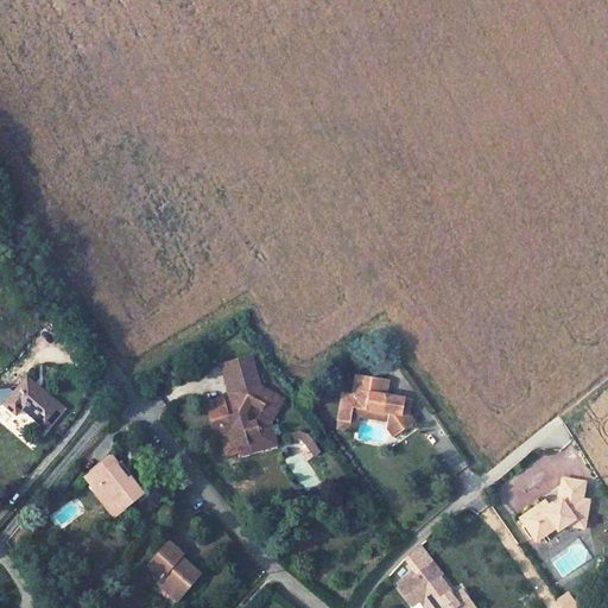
[(232,429),(235,443),(259,437),(261,447),(274,444),(268,420),(282,397),(258,382),(249,352),(223,359),(232,391),(229,397),(223,398),(222,394),(204,399),(214,434),(217,432),(232,429)]
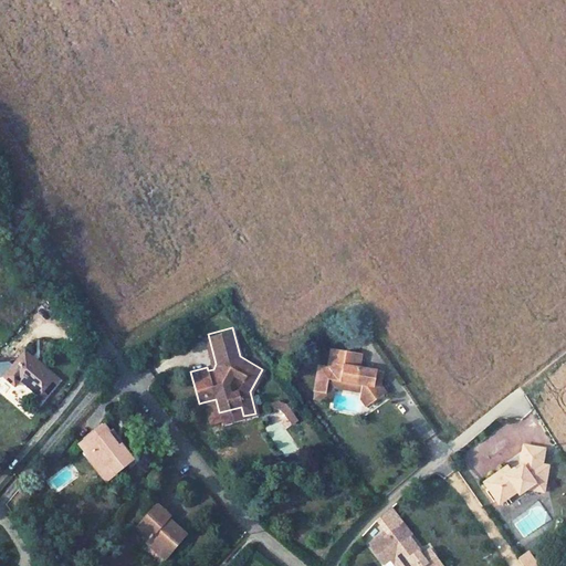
[(315,365),(311,389),(313,390),(323,391),(325,378),(332,379),(357,384),(359,384),(359,386),(358,389),(357,397),(364,406),(369,401),(383,392),(378,385),(371,384),(374,371),(356,368),(358,355),(334,350),(328,349),(325,366),(315,365)]
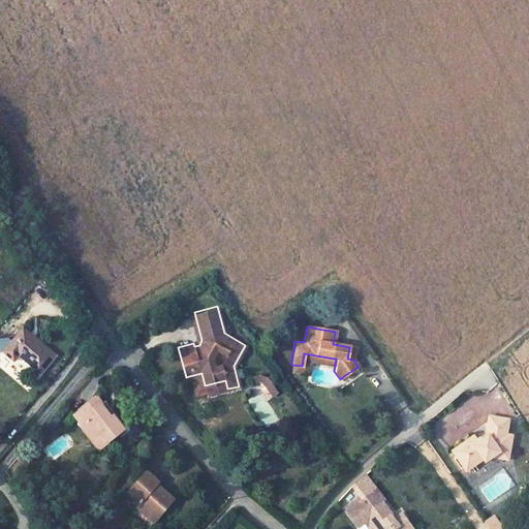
[(27,333),(6,356),(17,367),(22,361),(43,379),(58,362),(27,333)]
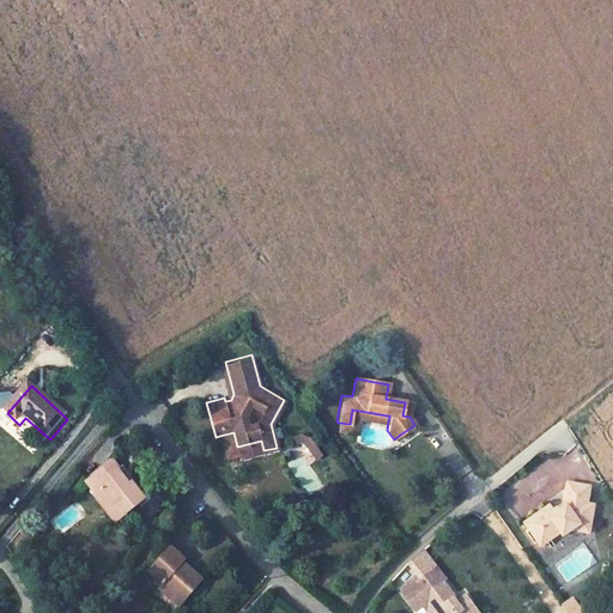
[(410,417),(412,404),(405,402),(402,416),(410,417)]
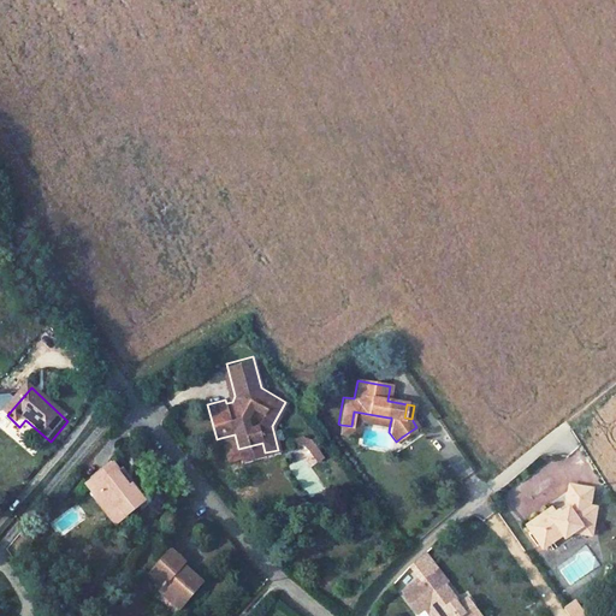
[(360,419),(390,424),(391,420),(391,418),(389,418),(361,413),(360,419)]
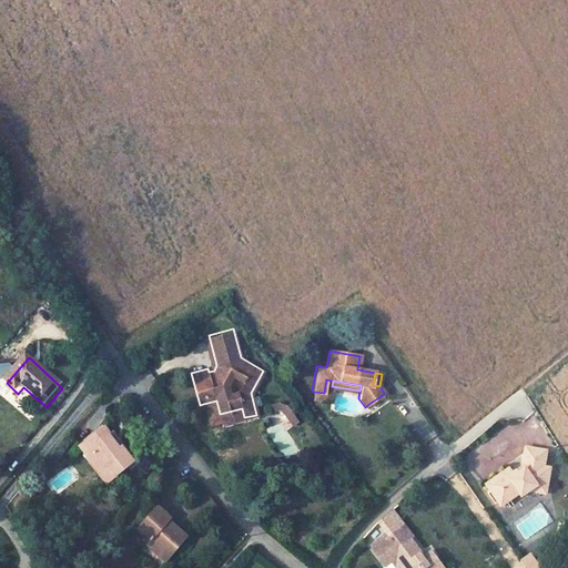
[(313,397),(328,401),(330,394),(324,393),(314,392),(313,397)]
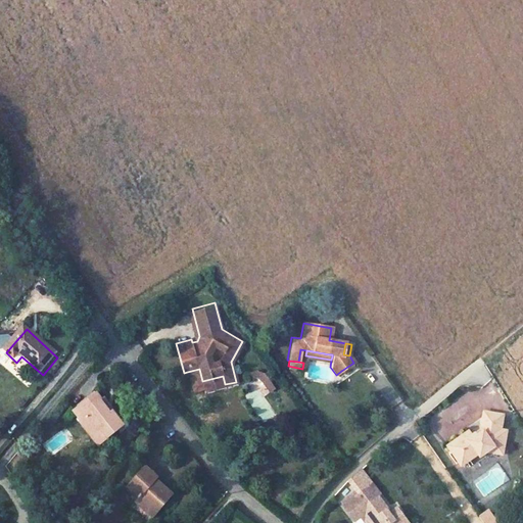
[(345,380),(361,371),(357,365),(341,374),(345,380)]
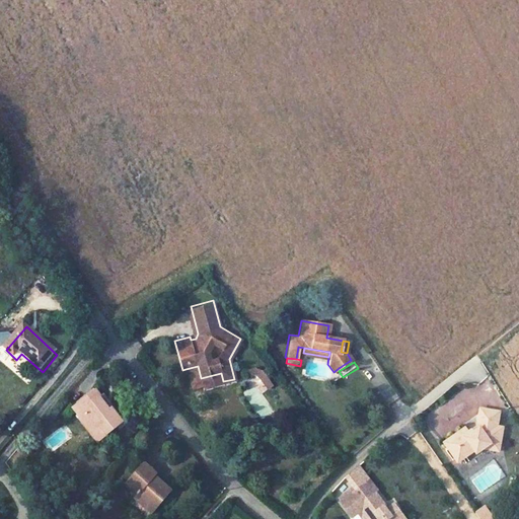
[(201,378),(198,366),(186,369),(190,387),(203,384),(201,378)]
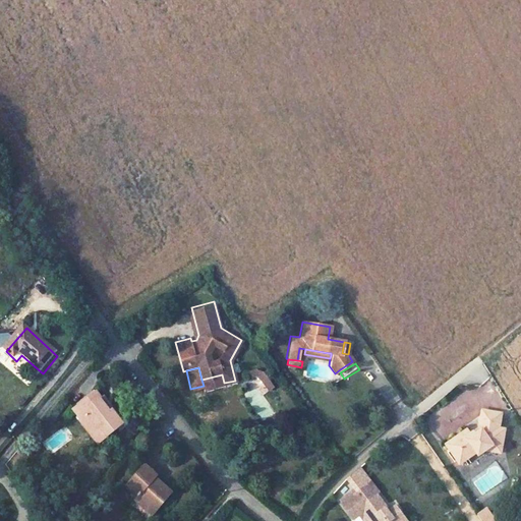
[(264,372),(254,367),(245,370),(247,377),(254,374),(259,378),(263,381),(267,378),(264,372)]
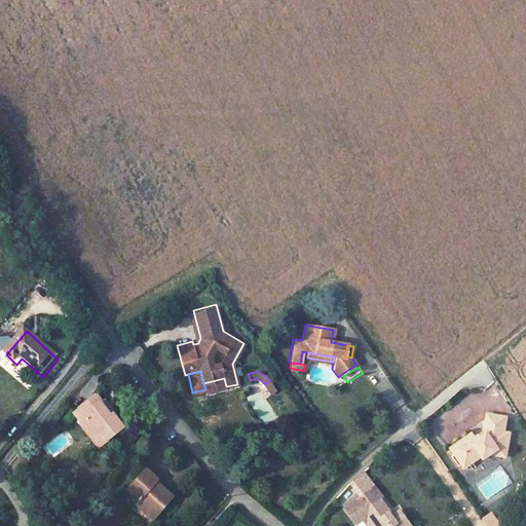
[(224,378),(203,383),(205,389),(207,392),(226,386),(224,378)]
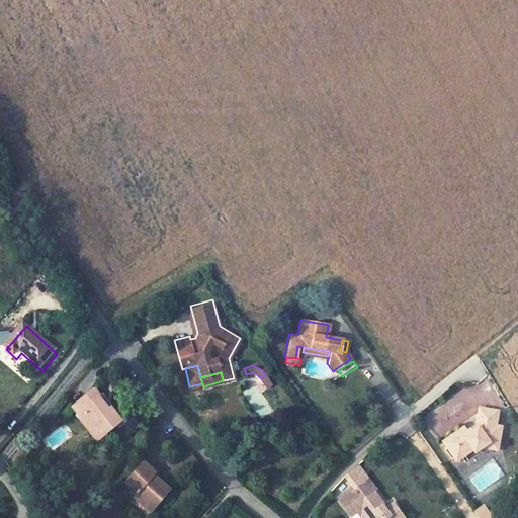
[(261,378),(267,387),(272,384),(265,375),(261,378)]
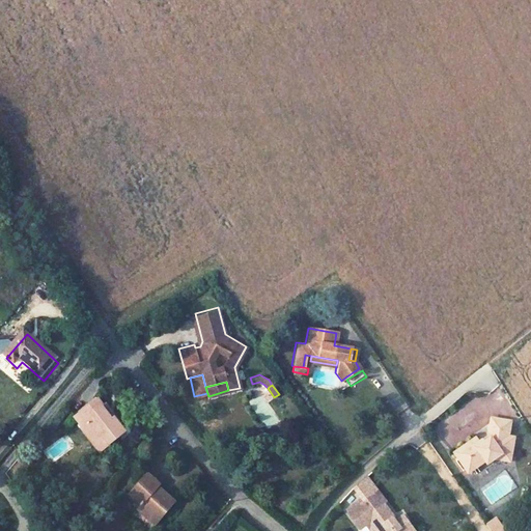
[(99,399),(76,417),(90,437),(94,434),(105,448),(120,437),(122,440),(128,437),(115,419),(113,420),(107,412),(108,411),(99,399)]
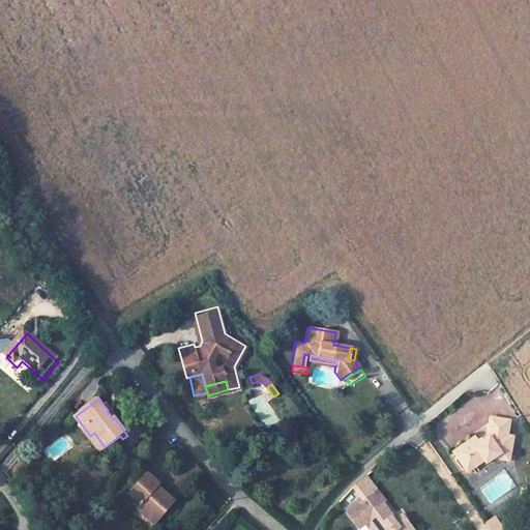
[(476,437),(454,452),(466,470),(475,464),(476,466),(484,461),(494,454),(496,459),(503,453),(511,455),(516,436),(509,435),(511,420),(495,418),(492,436),(483,441),(482,440),(479,441),(476,437)]
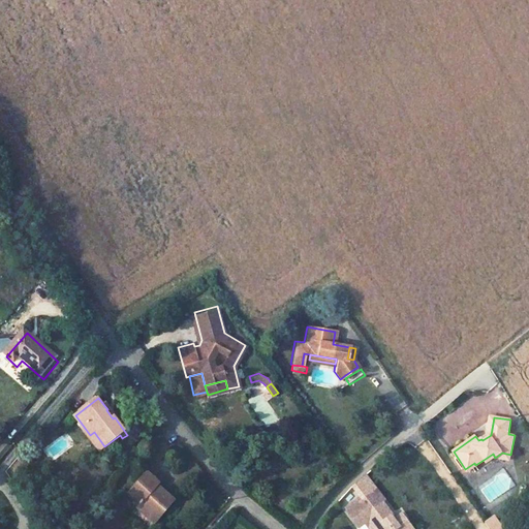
[(94,432),(90,435),(100,449),(104,446),(94,432)]
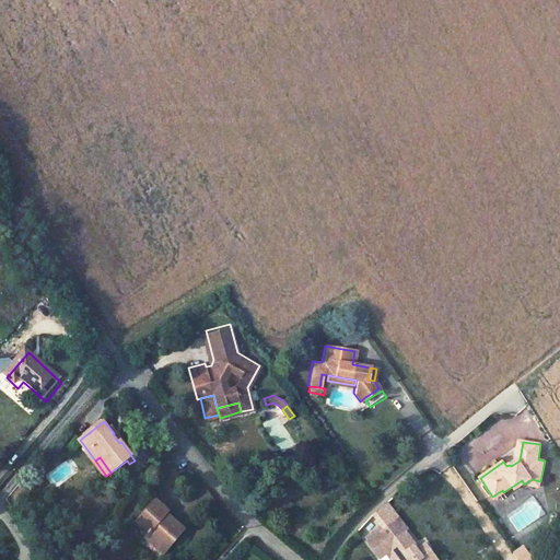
[(515,490),(524,485),(522,480),(512,487),(515,490)]
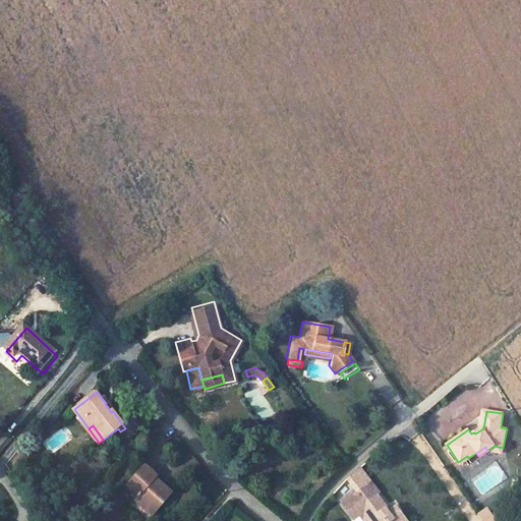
[(145,464),(128,482),(139,494),(136,497),(155,513),(174,489),(145,464)]
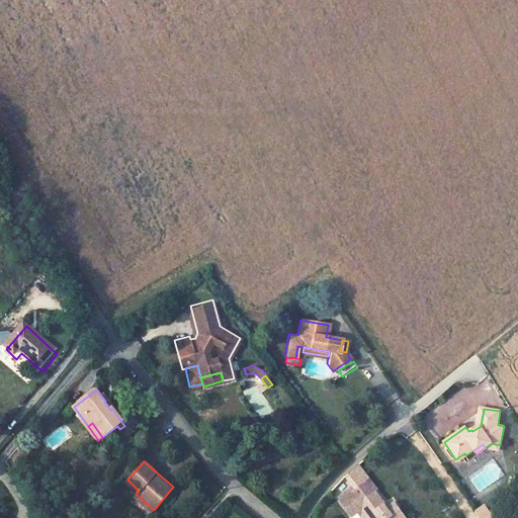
[(365,496),(374,490),(376,488),(368,478),(356,487),(341,499),(340,500),(350,513),(356,509),(361,505),(368,500),(365,496)]
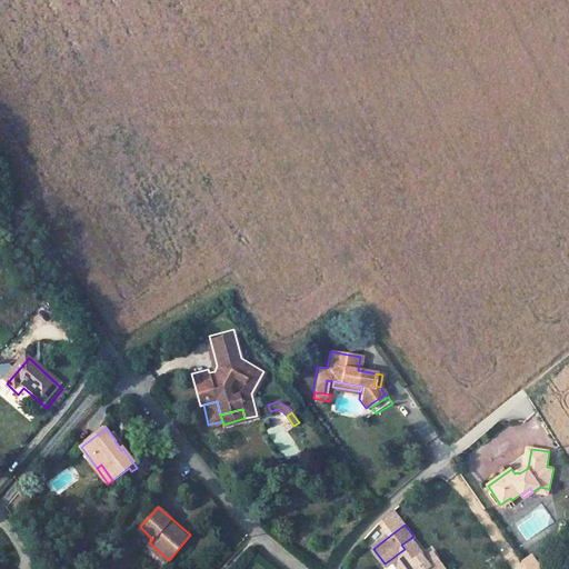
[(375,548),(391,535),(388,530),(371,543),(375,548)]
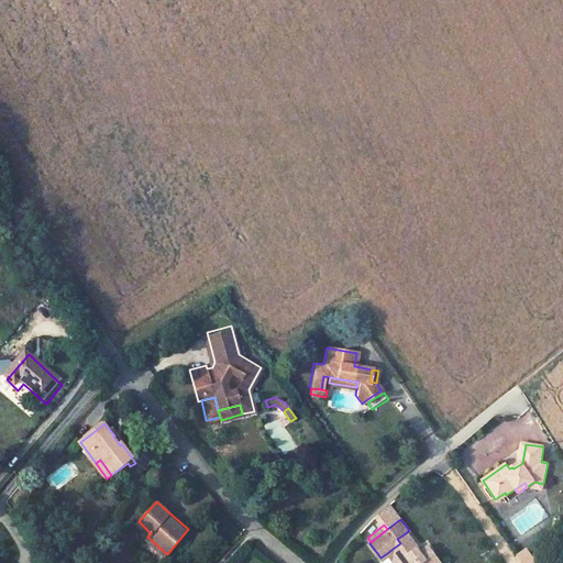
[(400,543),(393,549),(400,559),(398,561),(399,562),(432,562),(438,560),(427,544),(420,550),(407,532),(397,539),(400,543)]
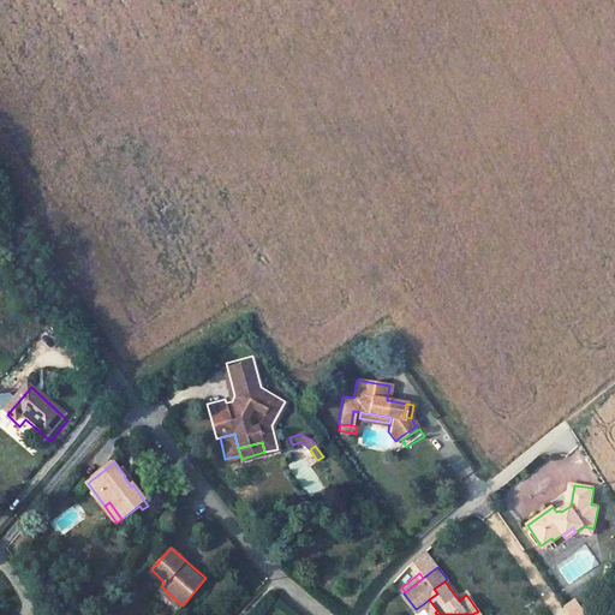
[(429,599),(423,604),(430,614),(436,614),(435,613),(437,610),(429,599)]
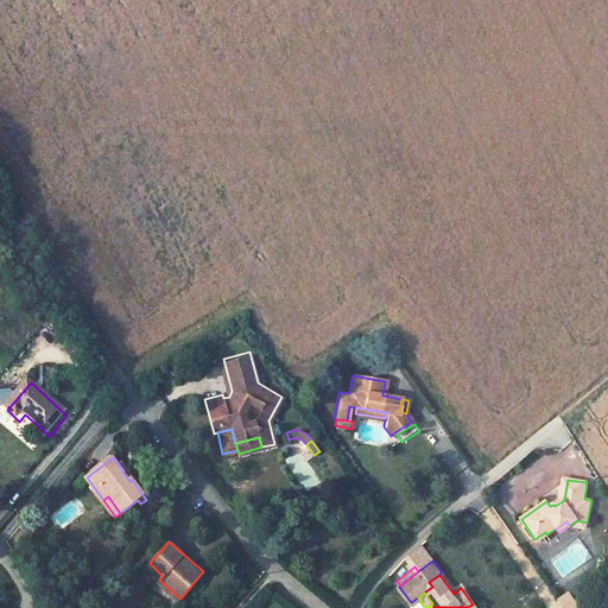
[(562,607),(571,607),(576,605),(569,594),(557,601),(562,607)]
